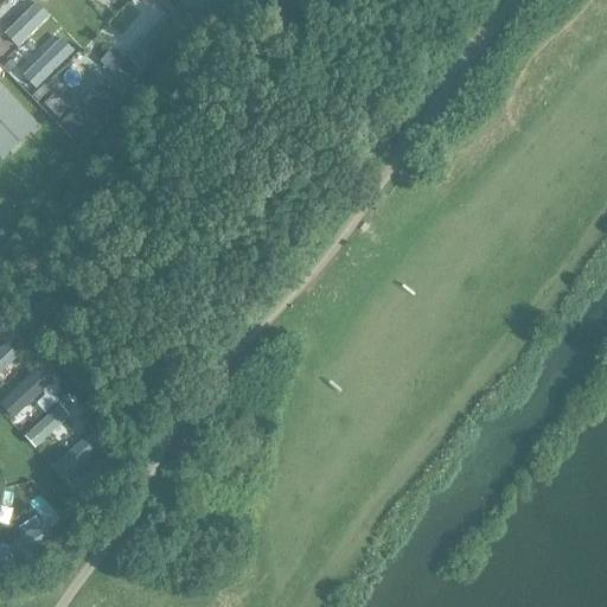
[(237,1),(236,0),(184,0),(190,17),(237,1)]
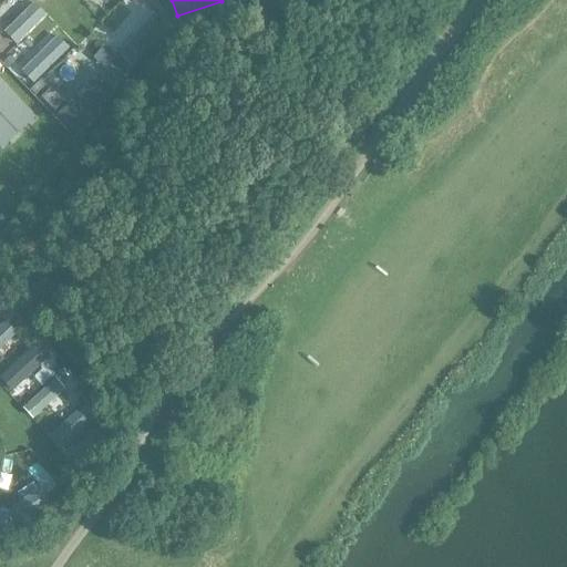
[(44,14),(32,1),(2,31),(14,43),(44,14)]
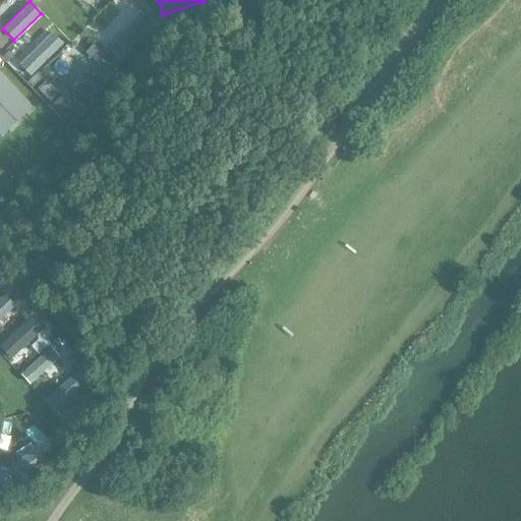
[(143,31),(131,20),(108,49),(121,59),(143,31)]
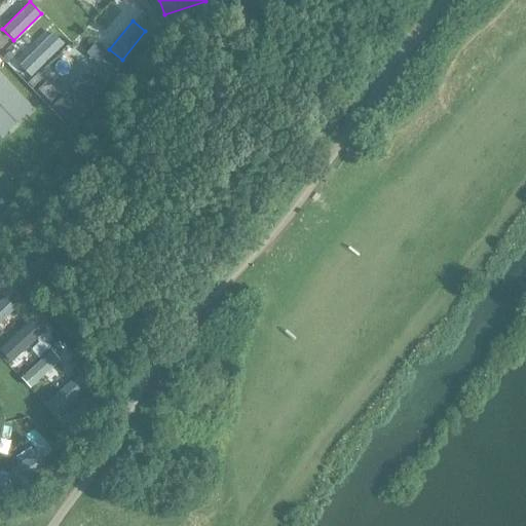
[(62,44),(50,33),(19,65),(29,76),(62,44)]
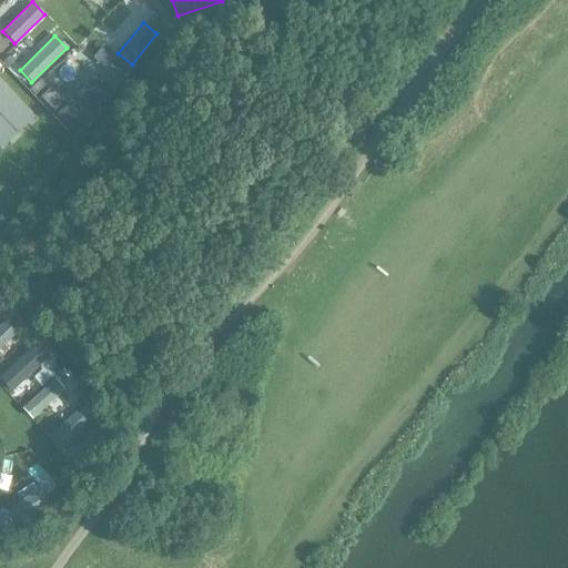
[(53,113),(69,129),(110,90),(95,73),(53,113)]
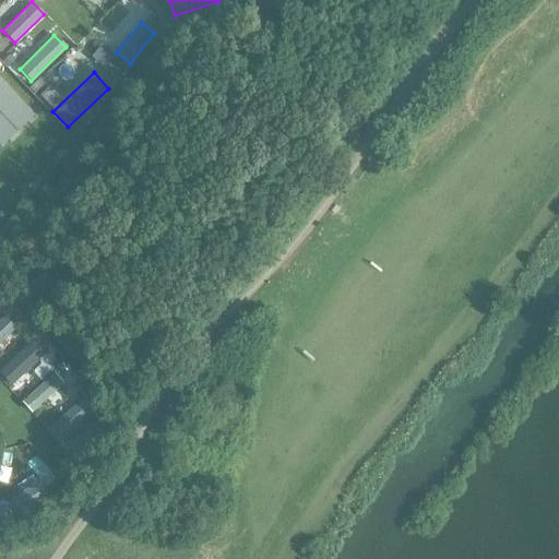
[(0,146),(0,147),(33,115),(0,81),(0,146)]
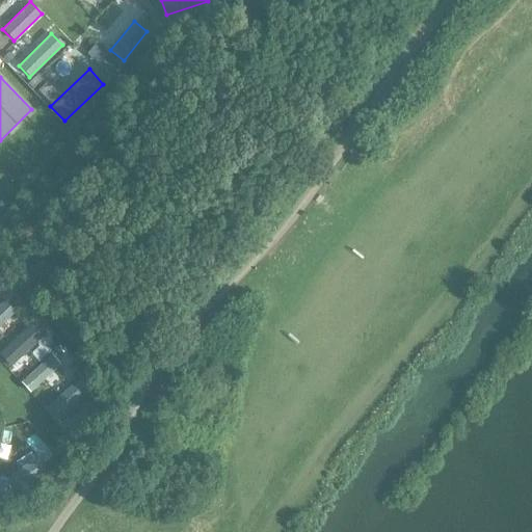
[(0,325),(15,313),(3,300),(0,302),(0,325)]
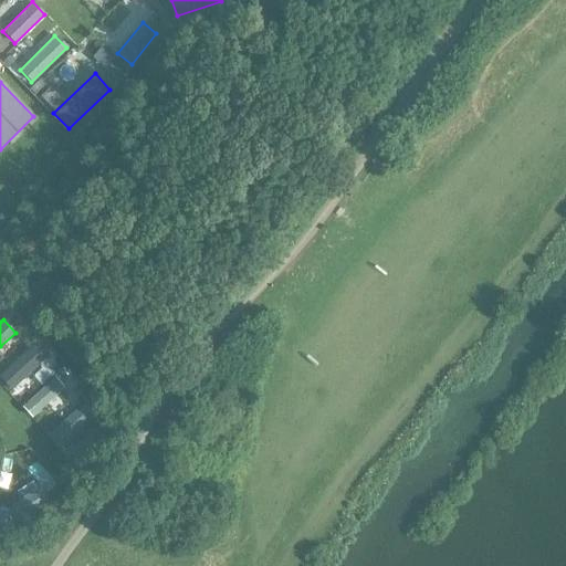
[(46,355),(34,341),(0,371),(0,377),(10,389),(46,355)]
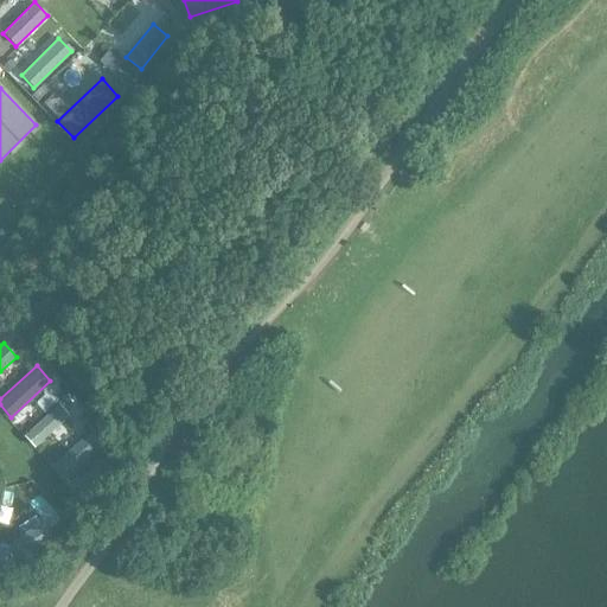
[(68,415),(57,403),(23,435),(33,446),(68,415)]
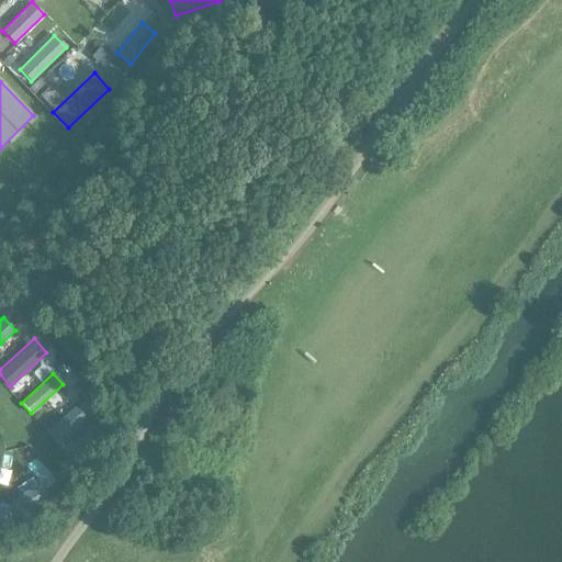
[(92,412),(80,397),(44,429),(57,444),(92,412)]
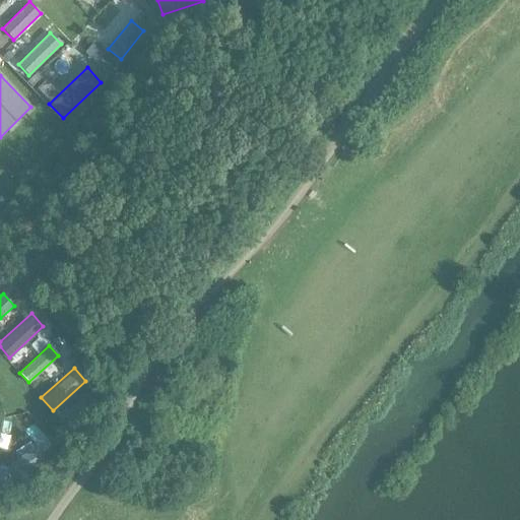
[(44,460),(35,446),(0,466),(0,481),(2,485),(44,460)]
